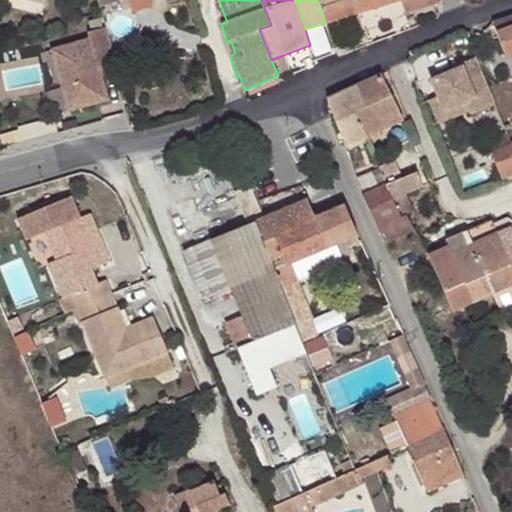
[(317,0),(325,23),(357,13),(355,5),(352,0),(317,0)]
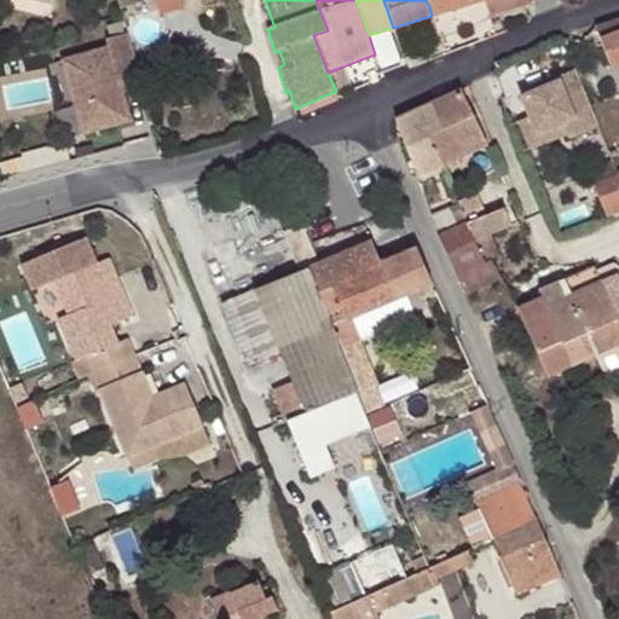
[(426,0),(429,6),(432,16),(481,0),(426,0)]
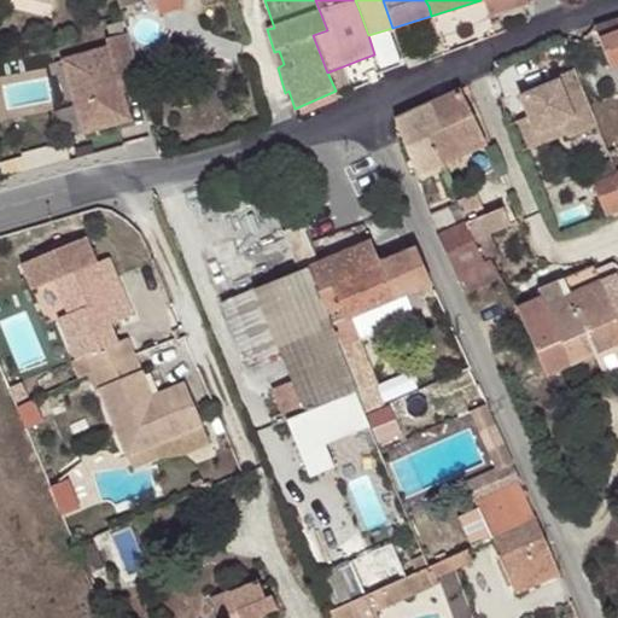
[(482,0),(488,18),(529,4),(526,0),(482,0)]
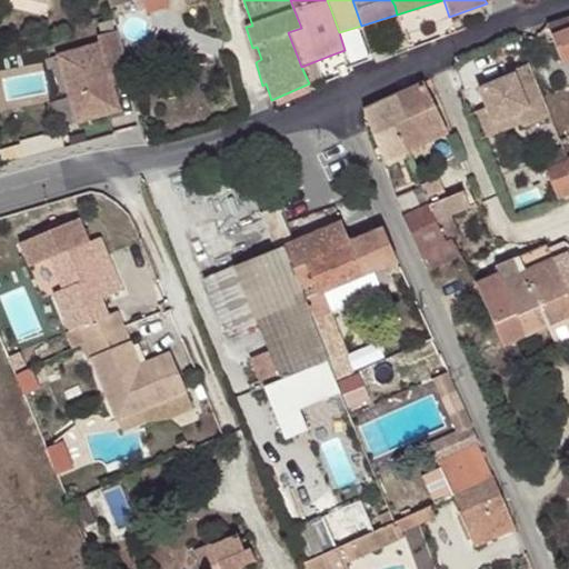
[(568,17),(545,25),(560,65),(568,61),(568,17)]
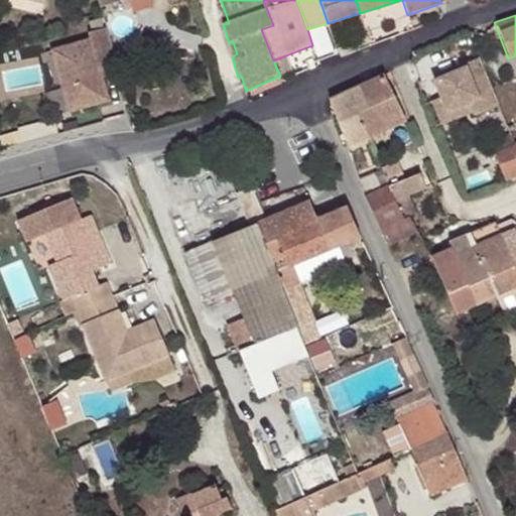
[(118,71),(106,31),(89,36),(90,43),(52,54),(57,73),(62,71),(69,91),(63,92),(71,115),(109,104),(101,75),(118,71)]
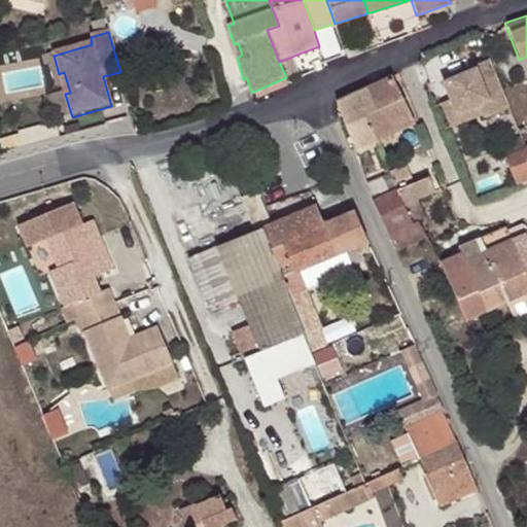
[(508,107),(490,60),(477,65),(476,66),(475,67),(475,68),(475,69),(476,69),(444,82),(451,100),(456,114),(479,105),(483,114),(483,115),(484,115),(484,116),(485,116),(486,116),(508,107)]
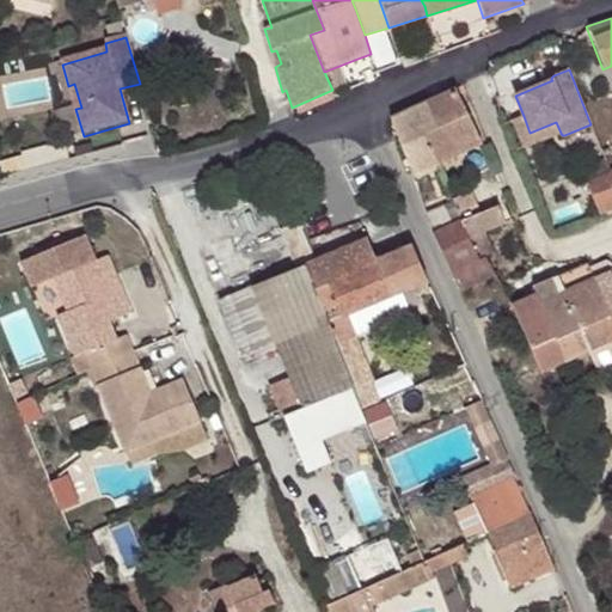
[(68,86),(75,109),(81,108),(74,84),(68,86)]
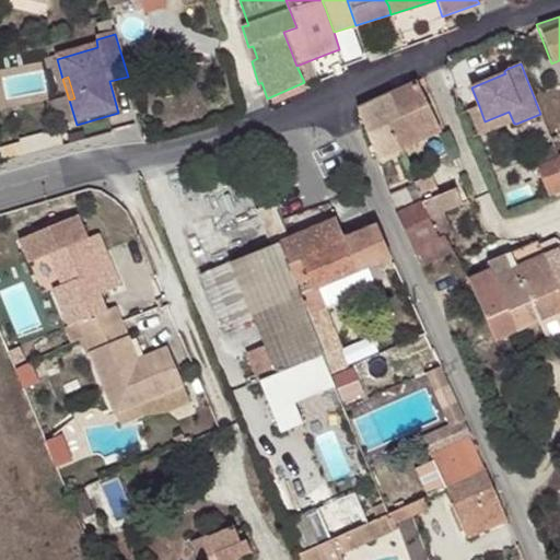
[(415,83),(397,91),(408,116),(386,126),(398,151),(441,132),(415,83)]
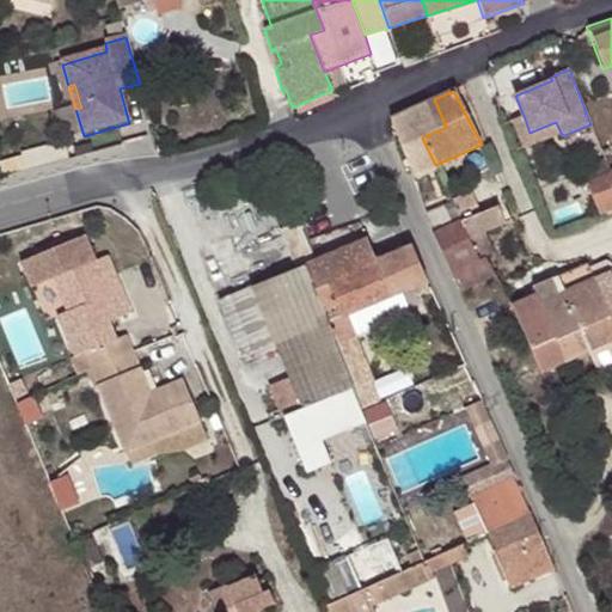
[(392,116),(390,121),(411,175),(435,165),(422,138),(446,127),(434,99),(392,116)]
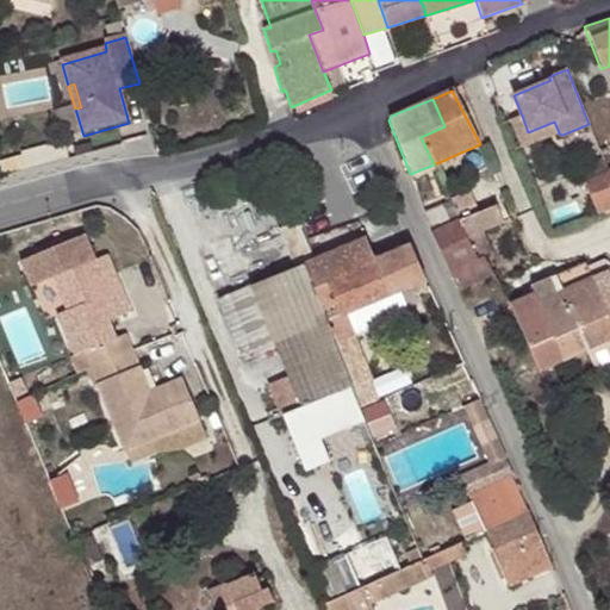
[(528,132),(522,116),(511,120),(522,148),(533,143),(559,132),(554,122),(528,132)]
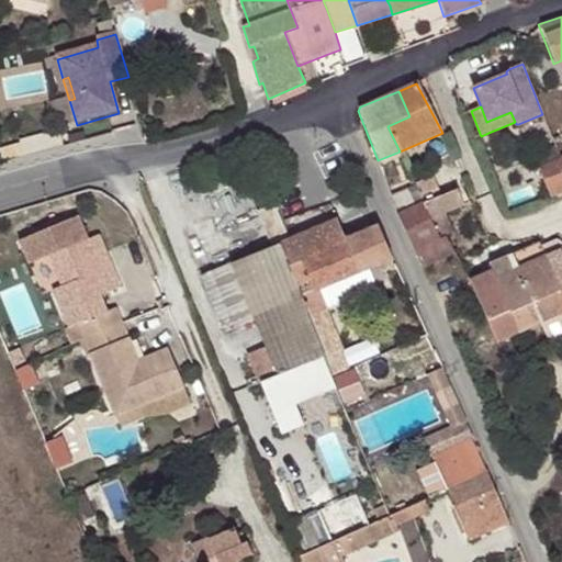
[(561,160),(561,159),(537,169),(550,202),(561,197),(561,160)]
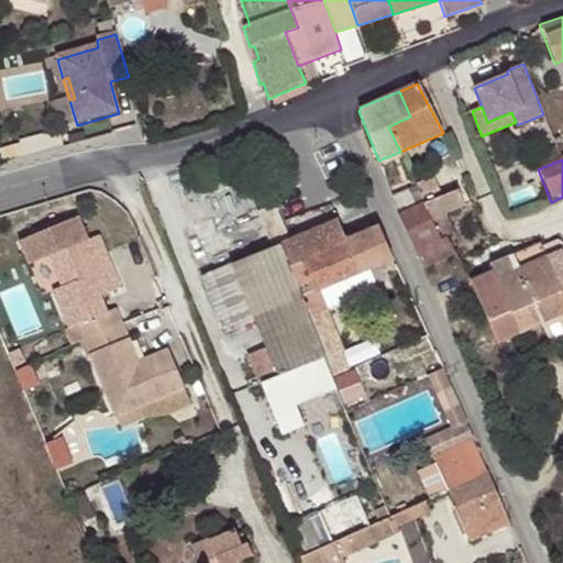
[(424,203),(441,197),(434,177),(416,184),(424,203)]
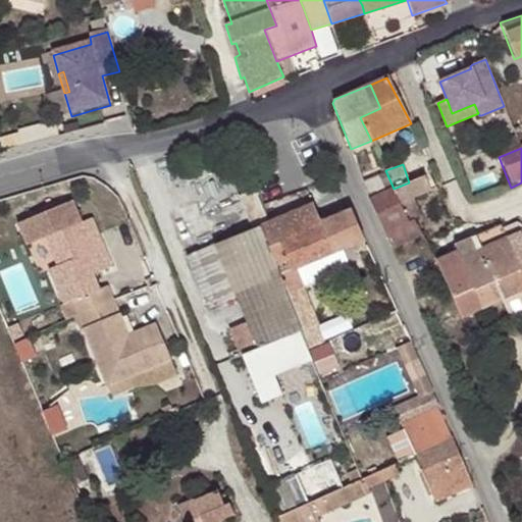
[(401,205),(431,191),(425,175),(409,183),(394,189),(401,205)]
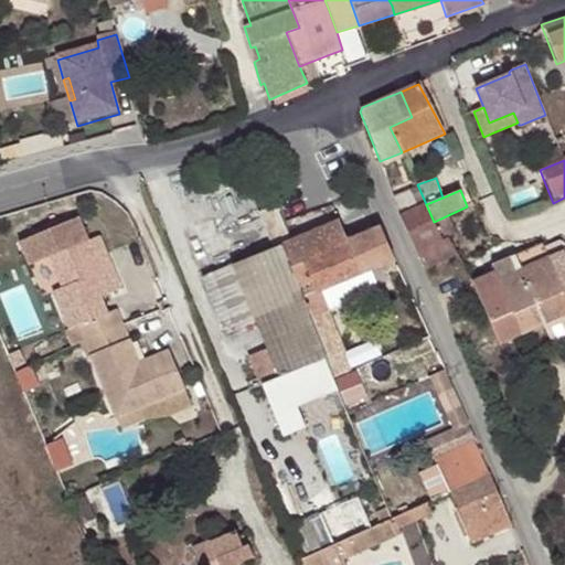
[(441,241),(434,222),(426,204),(398,217),(423,270),(423,273),(457,257),(449,238),(441,241)]
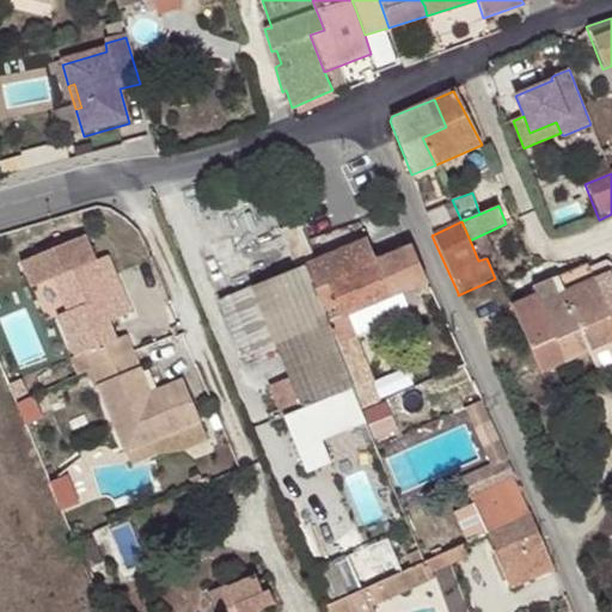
[(281,230),(297,263),(313,256),(298,222),(281,230)]
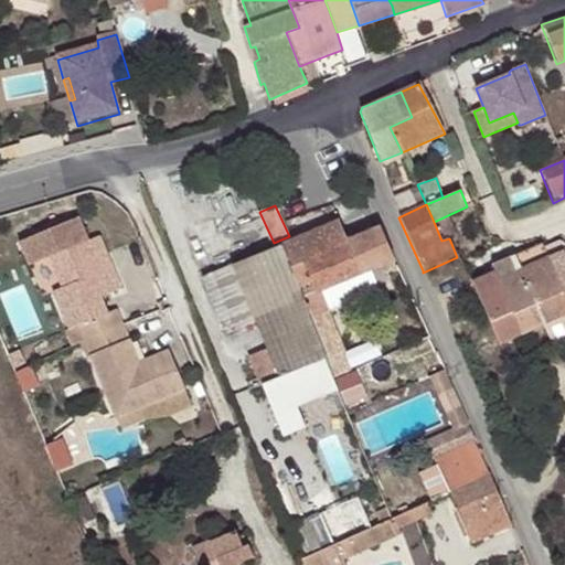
[(292,238),(279,245),(327,358),(343,351),(328,312),(318,290),(370,270),(394,260),(380,227),(347,241),(338,220),(292,238)]
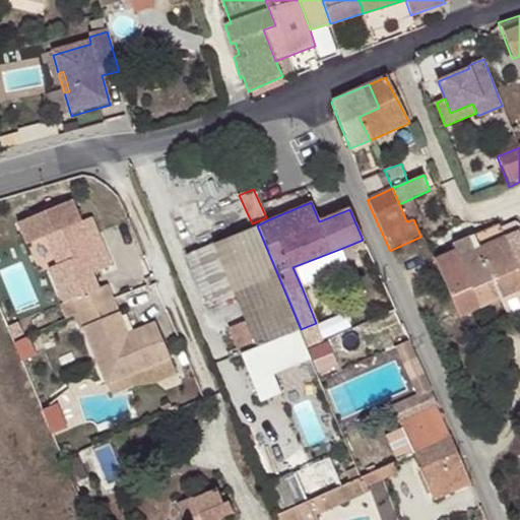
[(72,317),(112,300),(106,285),(99,288),(92,272),(99,270),(79,224),(71,203),(17,224),(26,246),(44,239),(55,265),(47,269),(60,304),(58,305),(64,320),(72,317)]
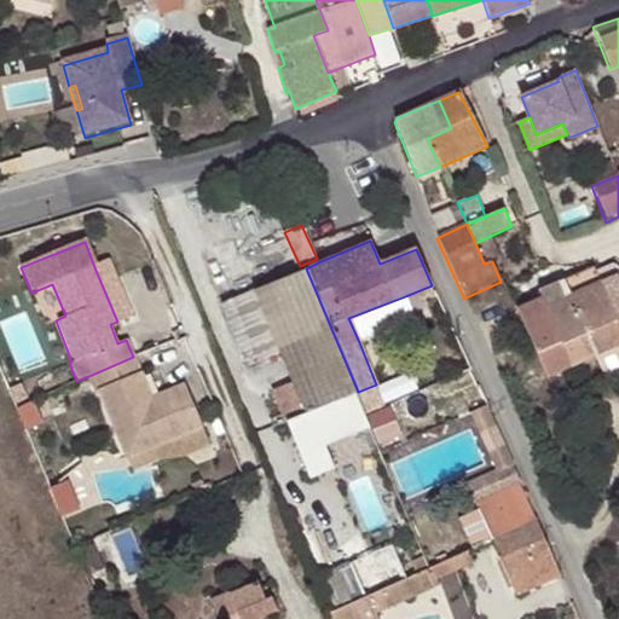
[(618,259),(594,271),(599,283),(618,275),(618,259)]
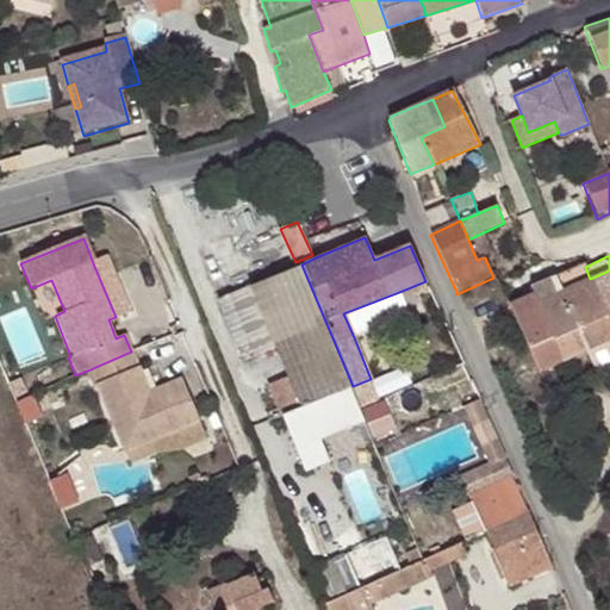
[(106,259),(93,263),(116,317),(129,312),(106,259)]
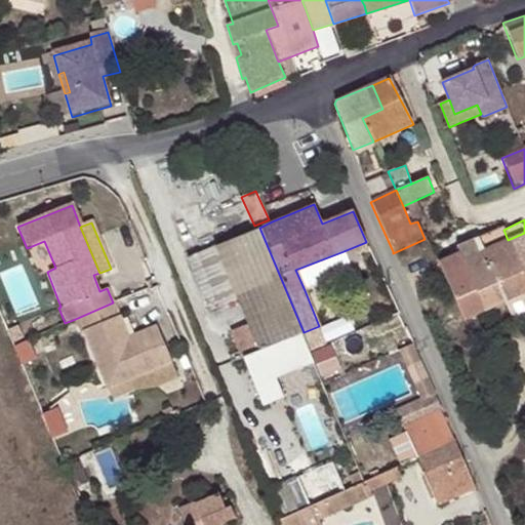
[(304,332),(259,228),(186,257),(208,311),(235,298),(246,324),(229,331),(240,359),(242,358),(304,332)]
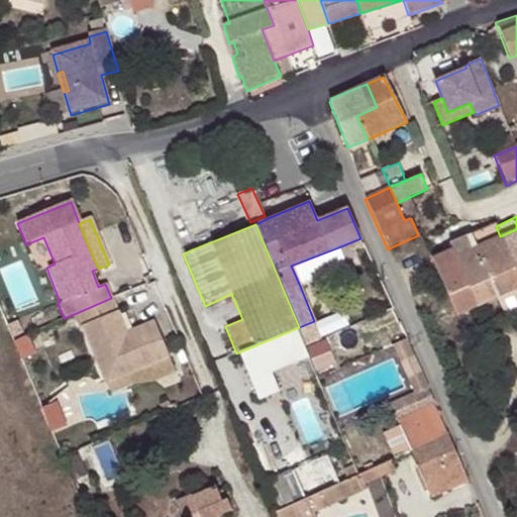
[(450,243),(452,250),(455,256),(500,236),(496,226),(495,224),(450,243)]
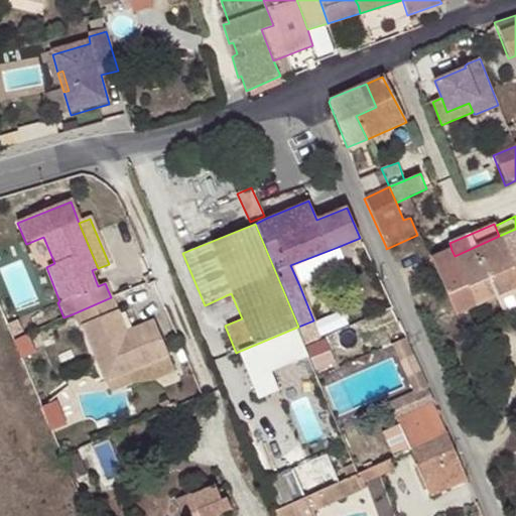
[(177,237),(182,250),(209,240),(203,226),(177,237)]
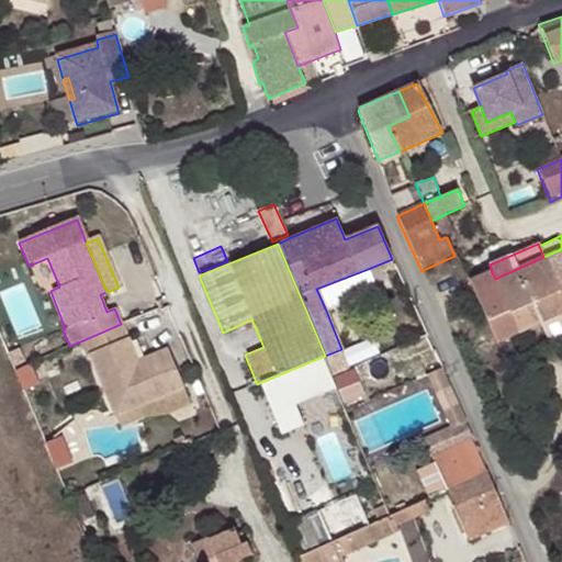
[(561,249),(543,257),(559,291),(529,303),(537,324),(561,313),(561,249)]
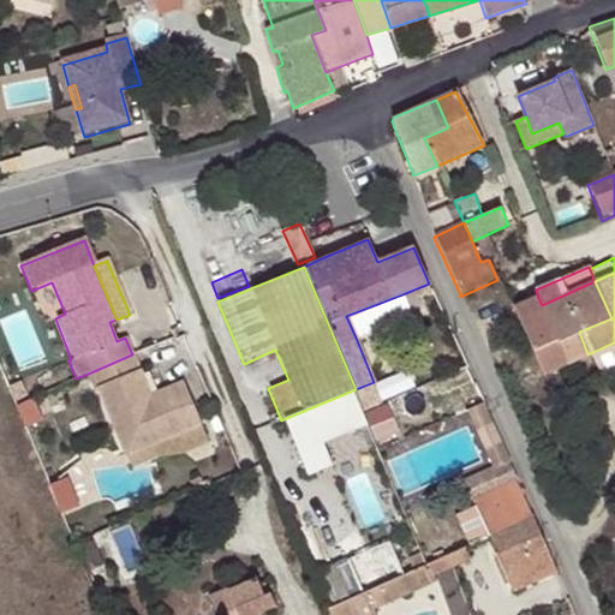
[(538,298),(513,309),(543,375),(587,354),(579,332),(611,318),(595,281),(542,305),(538,298)]
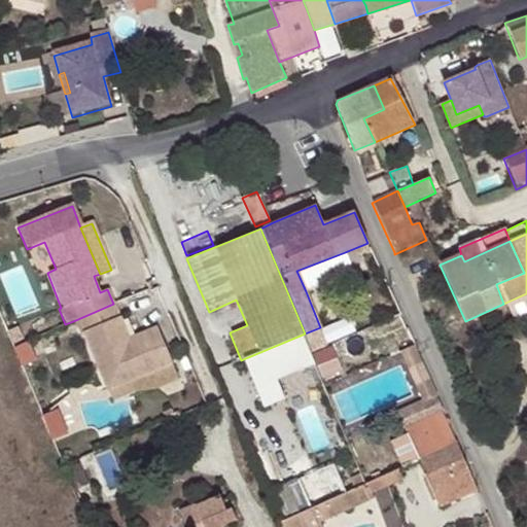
[(345,252),(296,271),(306,291),(353,272),(345,252)]
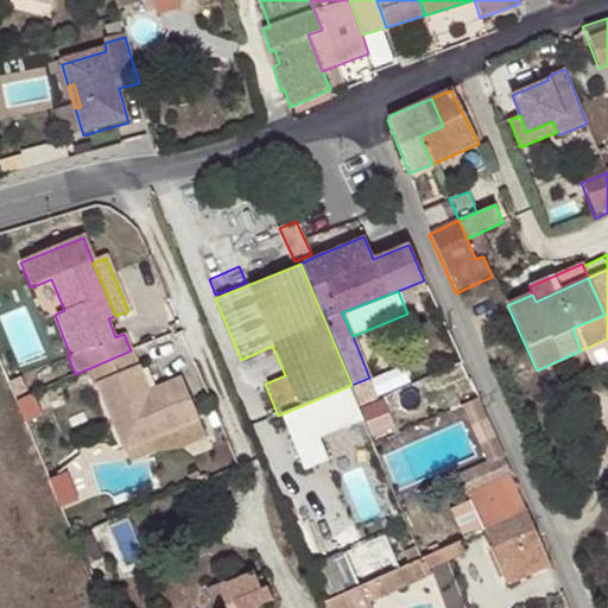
[(607,339),(581,350),(591,374),(607,367),(607,339)]
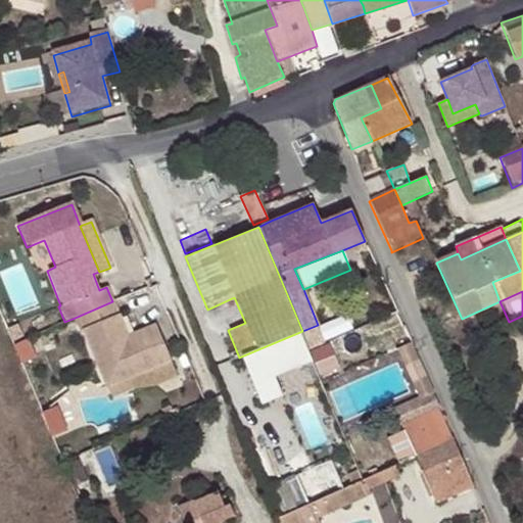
[(127,336),(112,301),(73,319),(79,332),(83,331),(107,386),(170,361),(155,325),(142,330),(145,338),(138,341),(135,333),(127,336)]
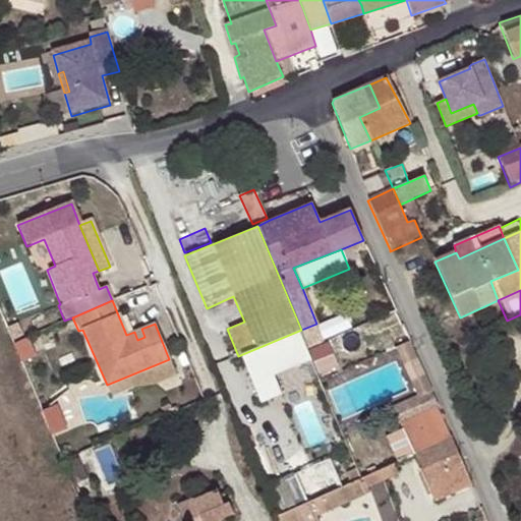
[(141,329),(134,332),(137,340),(145,337),(141,329)]
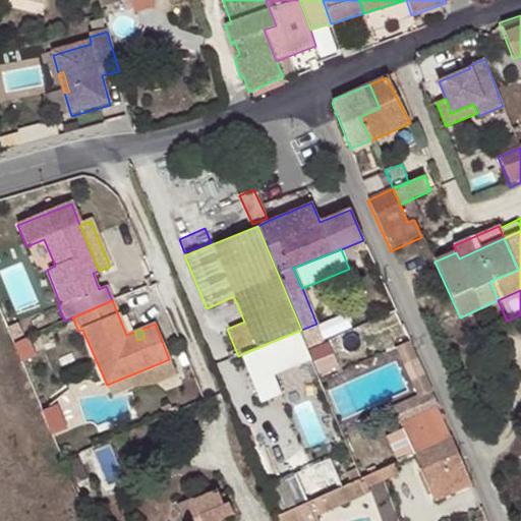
[(273,374),(313,358),(301,330),(240,355),(259,403),(281,394),(273,374)]
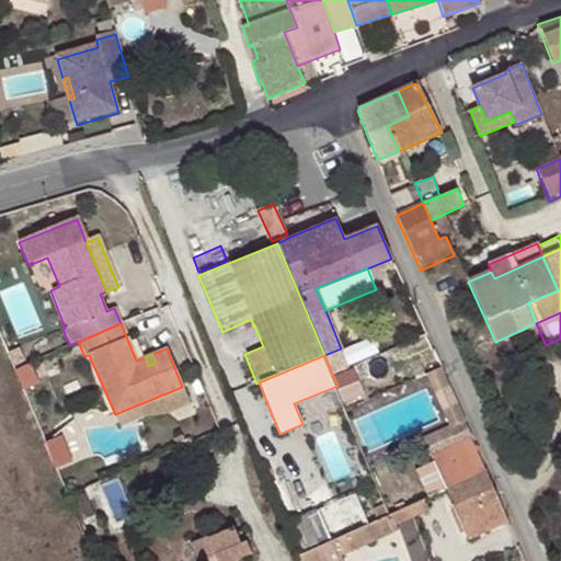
[(344,402),(366,392),(356,367),(333,376),(344,402)]
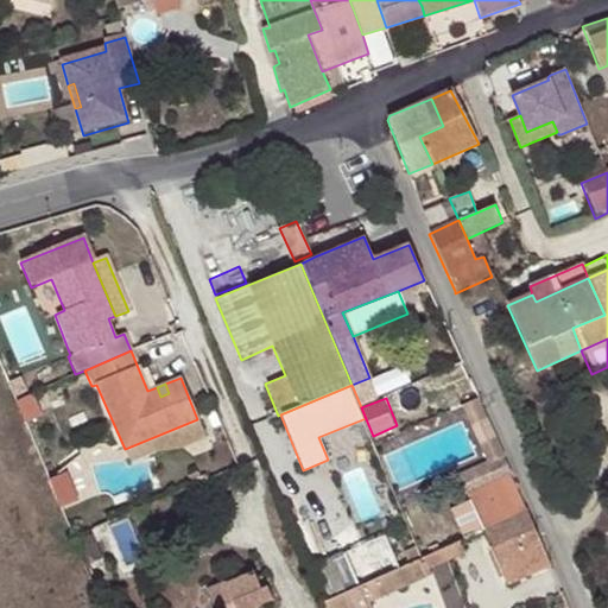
[(508,468),(487,418),(472,424),(489,461),(455,476),(482,532),(483,532),(527,511),(513,481),(508,468)]
